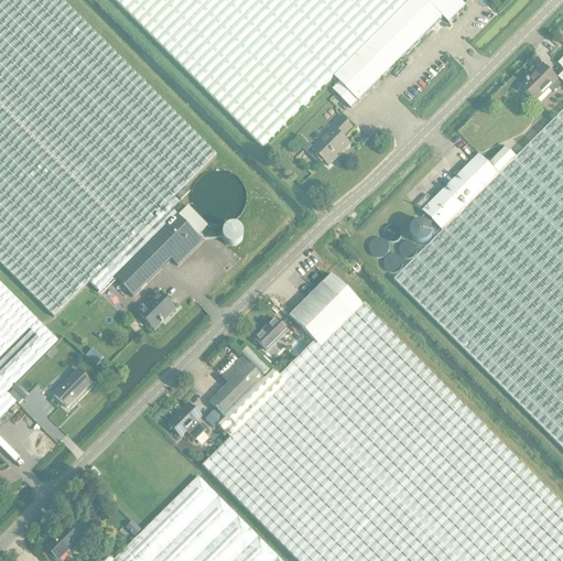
[(179,214),(172,207),(180,200),(174,195),(217,152),(64,0),(0,0),(0,259),(54,314),(89,279),(99,290),(115,276),(133,294),(172,256),(179,263),(204,238),(198,234),(208,224),(188,204),(179,214)]
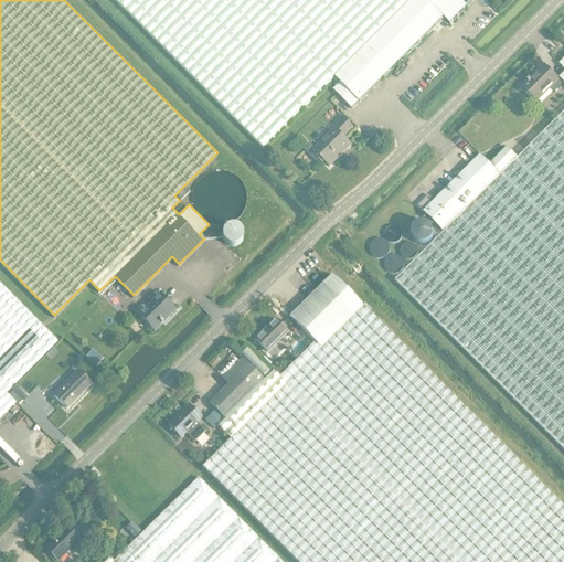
[(118,0),(265,146),(336,75),(341,81),(333,88),(343,98),(352,107),(360,99),(361,101),(387,74),(440,21),(445,17),(449,21),(451,22),(453,21),(465,9),(468,6),(468,4),(471,0),(118,0)]
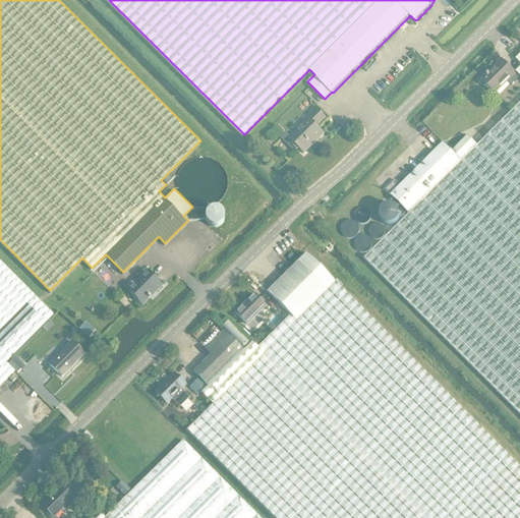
[(391,193),(409,212),(410,213),(366,256),(500,392),(519,411),(519,53),(516,57),(519,61),(519,66),(516,70),(519,73),(519,104),(478,145),(468,133),(452,150),(444,140),(391,193)]
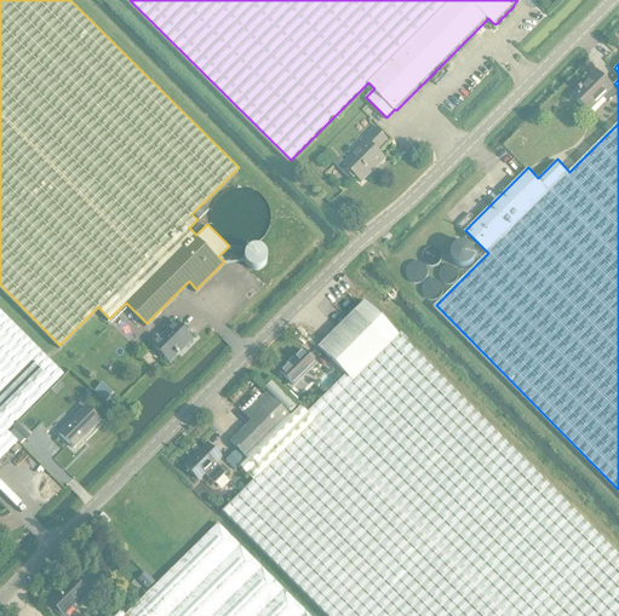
[(574,92),(573,92),(590,109),(591,109),(590,108),(603,95),(608,99),(618,90),(618,87),(614,84),(613,86),(596,69),(596,70),(597,72),(582,86),(580,85),(579,87),(580,88),(575,93),(574,92)]
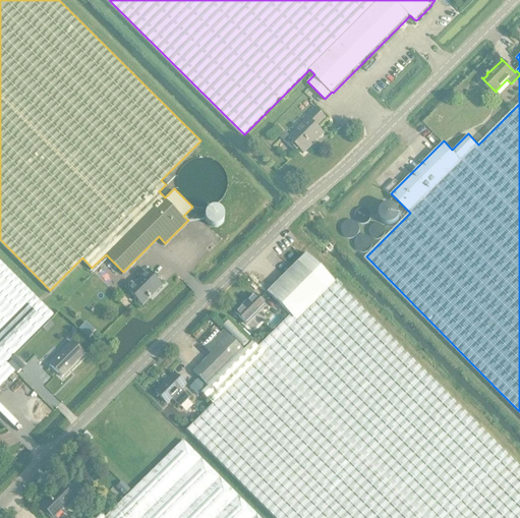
[(308,147),(324,131),(316,124),(325,116),(314,106),(305,115),(308,117),(289,136),(301,148),(300,149),(303,152),(308,147)]
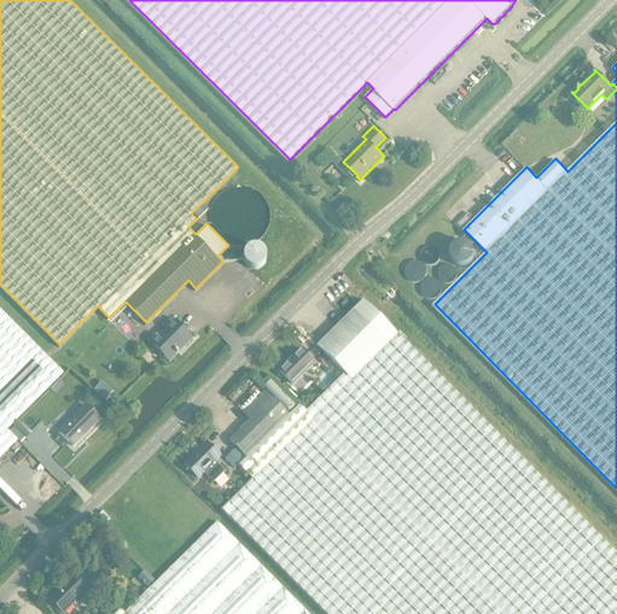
[(255,188),(254,187),(251,186),(249,186),(248,185),(245,185),(242,185),(239,185),(237,185),(234,185),(233,186),(231,186),(228,187),(226,188),(223,189),(222,191),(221,192),(219,194),(217,196),(216,197),(215,198),(214,200),(213,203),(213,205),(211,206),(211,209),(211,211),(210,212),(210,216),(211,217),(211,220),(211,221),(213,223),(213,224),(214,227),(214,228),(215,229),(216,232),(217,233),(219,235),(220,237),(222,238),(225,239),(226,240),(228,241),(230,243),(233,243),(237,244),(238,244),(240,244),(244,244),(245,244),(248,244),(250,243),(252,241),(255,240),(256,240),(258,239),(261,237),(262,235),(263,234),(265,233),(266,231),(267,229),(268,227),(268,226),(269,224),(269,223),(271,221),(271,218),(271,216),(271,214),(271,211),(271,210),(269,208),(269,206),(269,205),(268,203),(267,200),(267,199),(265,197),(263,194),(262,193),(260,191),(257,189),(255,188)]
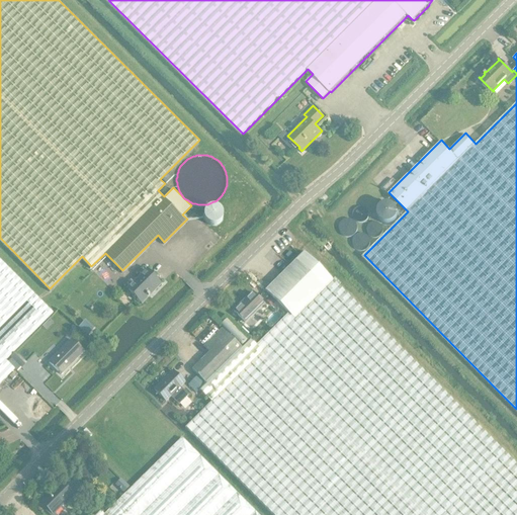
[(174,172),(171,169),(163,177),(166,180),(174,172)]
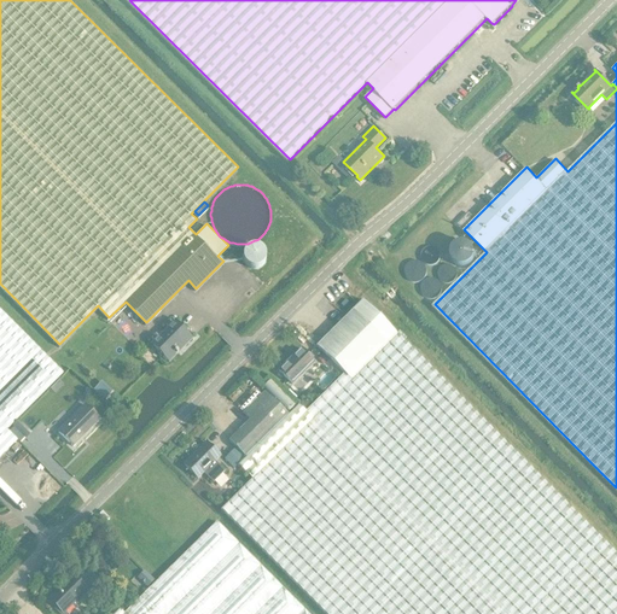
[(470,211),(458,223),(463,228),(475,216),(470,211)]
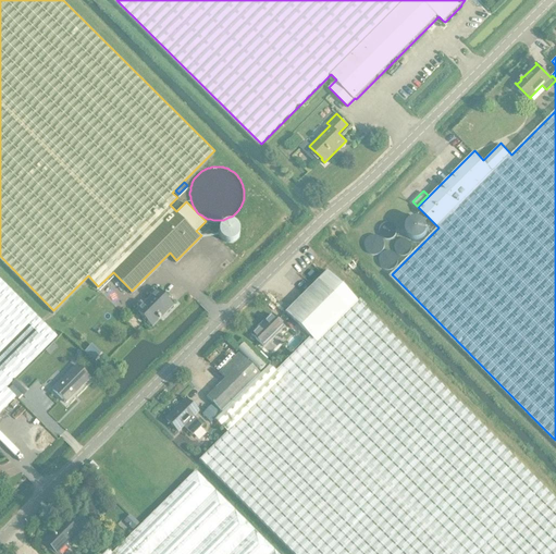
[(220,229),(220,231),(220,232),(221,234),(221,235),(222,237),(223,238),(225,239),(226,239),(229,241),(230,241),(232,241),(234,239),(235,239),(236,238),(237,237),(238,235),(239,234),(241,232),(241,231),(241,229),(239,228),(238,225),(237,224),(236,223),(235,222),(234,221),(232,221),(230,220),(229,221),(226,221),(225,222),(223,223),(222,224),(221,225),(221,228),(220,229)]
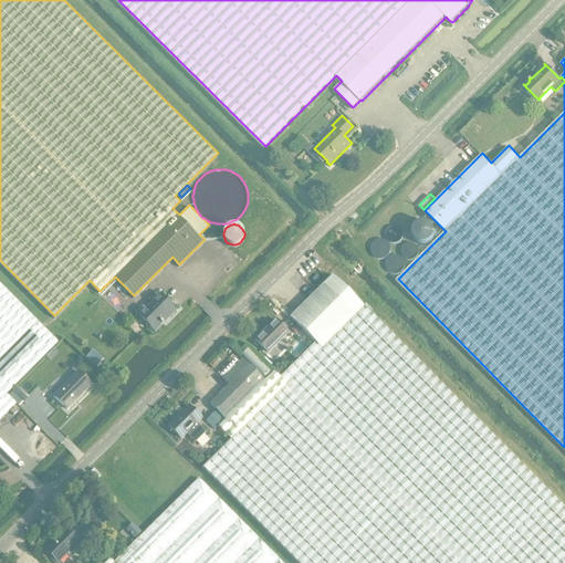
[(300,562),(564,562),(564,507),(331,273),(290,316),(296,323),(301,327),(315,341),(280,376),(273,371),(264,378),(242,356),(222,375),(229,382),(210,400),(223,415),(225,415),(226,416),(218,424),(232,437),(203,466),(300,562)]
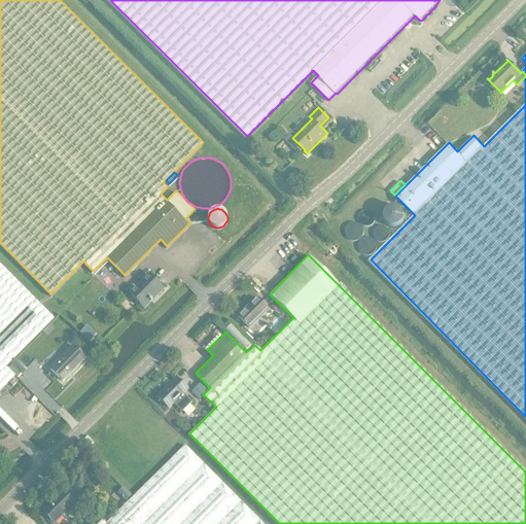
[(0,388),(14,375),(5,364),(54,317),(0,263),(0,388)]
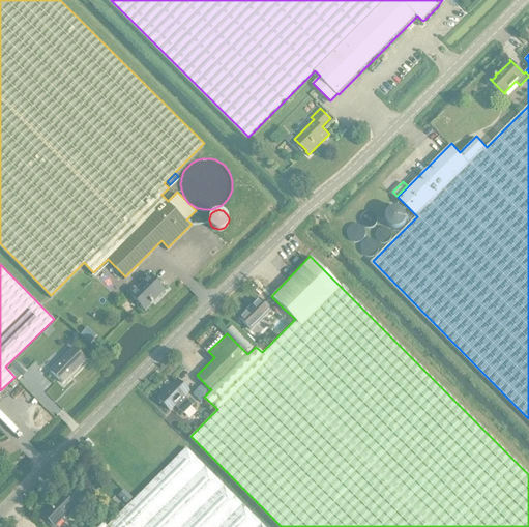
[(149,274),(130,294),(145,309),(165,289),(149,274)]
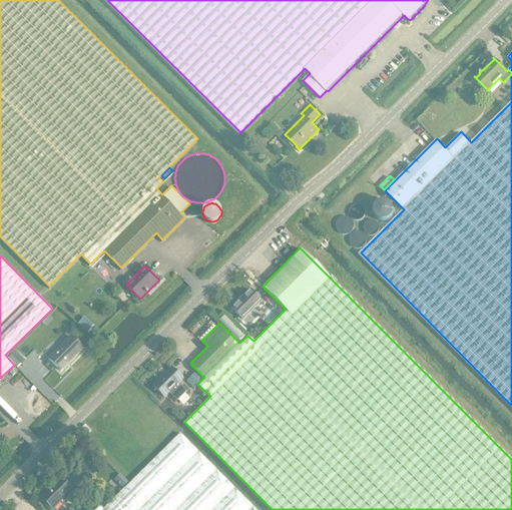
[(249,289),(231,307),(242,318),(261,300),(249,289)]
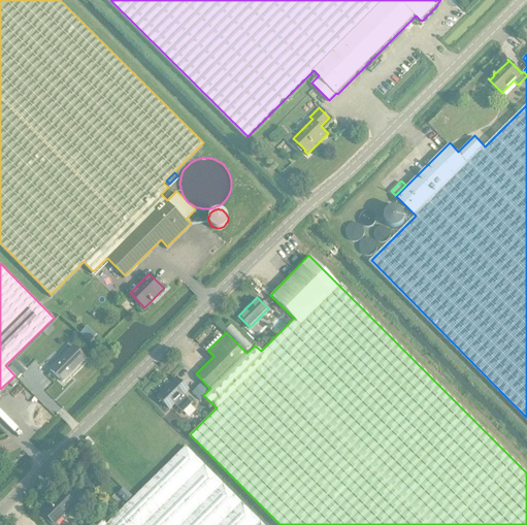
[(281,305),(276,301),(272,304),(277,309),(281,305)]
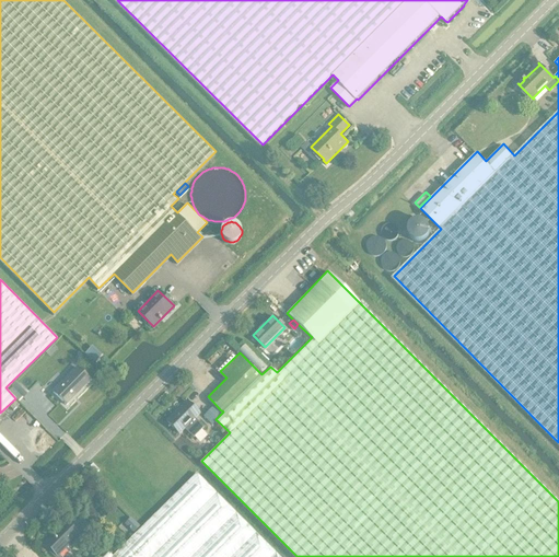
[(223,367),(232,359),(229,355),(220,363),(223,367)]
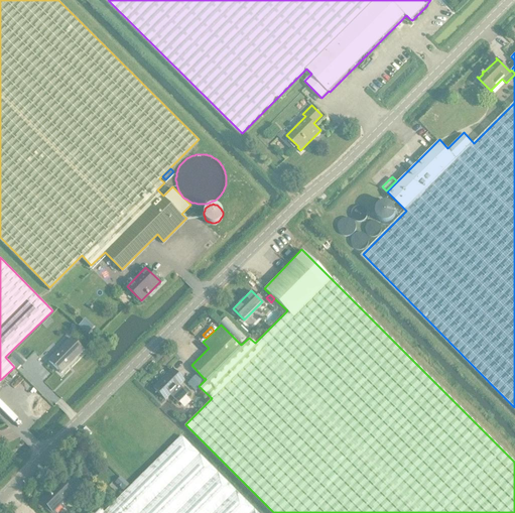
[(83,348),(71,337),(49,359),(61,370),(83,348)]
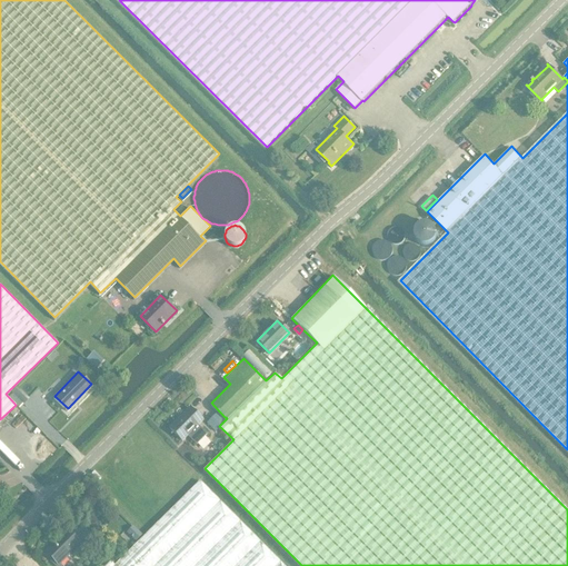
[(18,385),(12,390),(13,391),(25,403),(30,397),(18,385)]
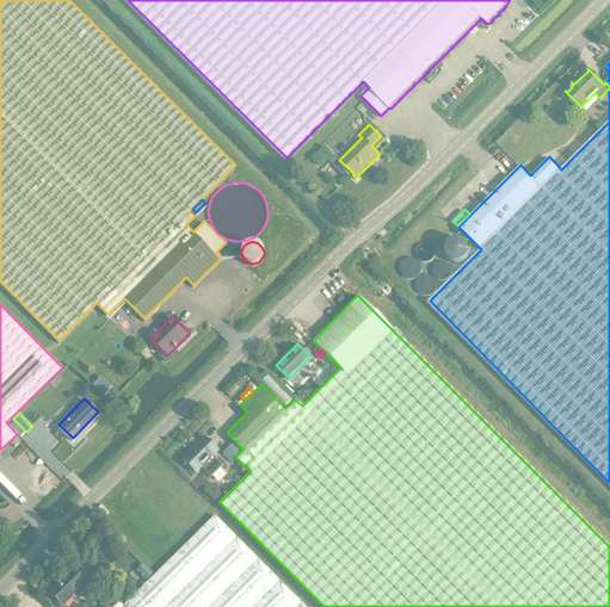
[(213,452),(217,447),(204,434),(183,456),(196,469),(201,463),(210,474),(222,463),(213,452)]
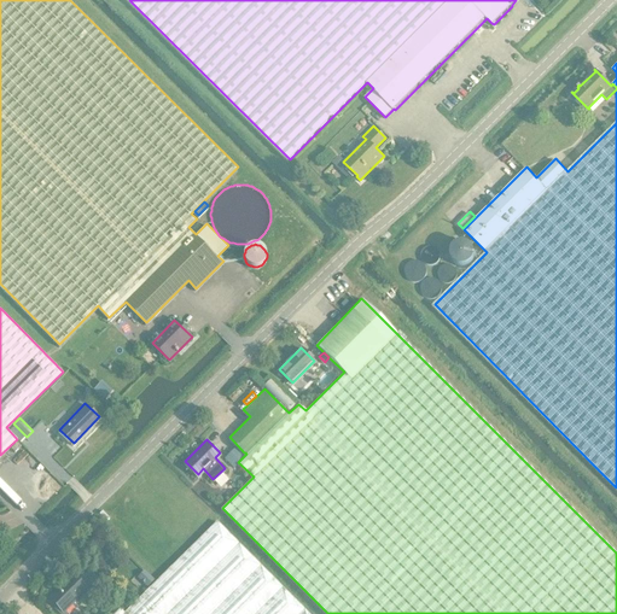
[(226,456),(234,466),(238,462),(246,454),(245,452),(244,452),(237,445),(226,456)]
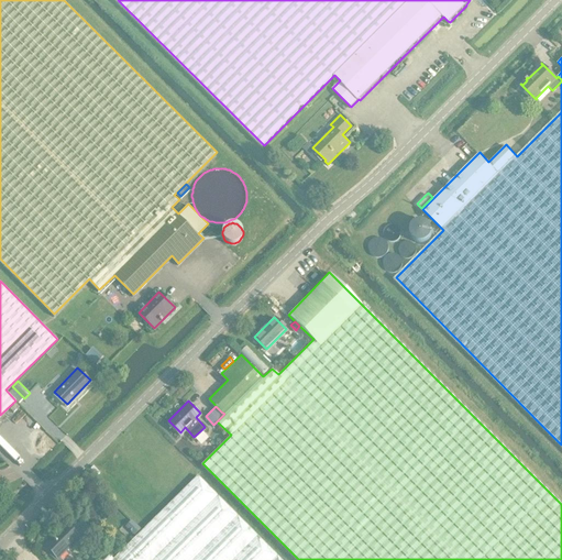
[(282,559),(197,474),(112,558),(108,555),(101,559),(282,559)]
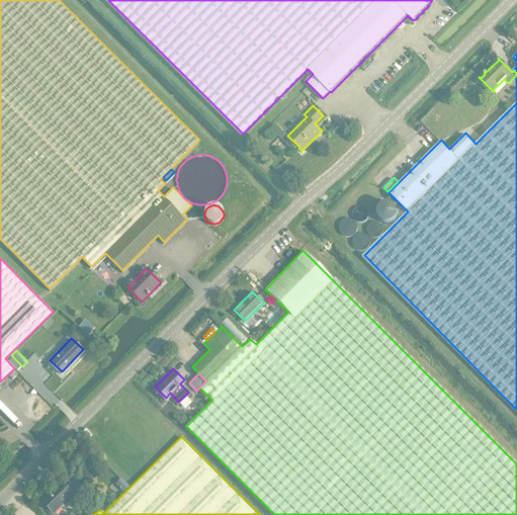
[(84,486),(74,477),(66,485),(61,481),(41,500),(48,506),(50,504),(56,510),(73,493),(75,495),(84,486)]
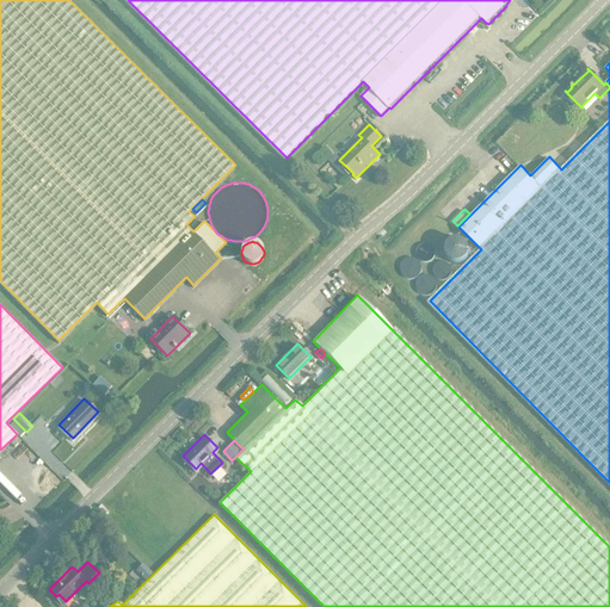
[(154,571),(143,562),(137,568),(147,578),(154,571)]
